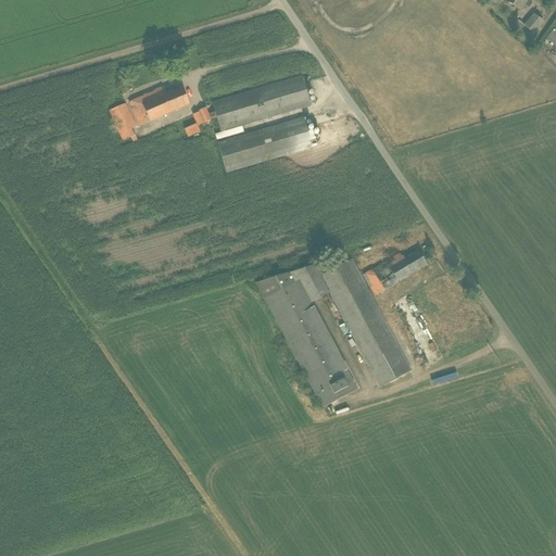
[(520,11),(527,0),(505,0),(505,1),(520,11)]
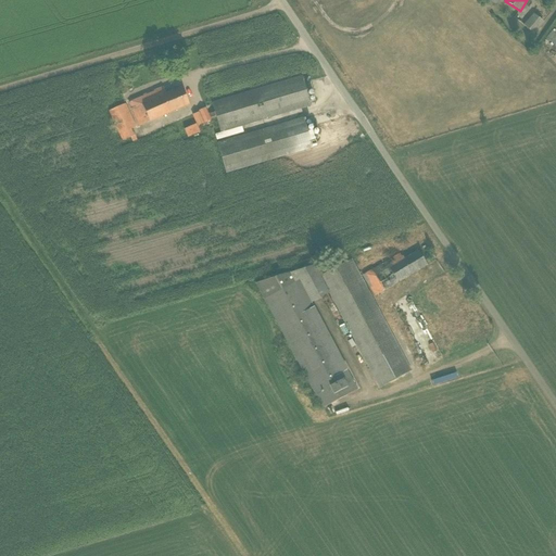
[(533,14),(523,26),(533,35),(543,23),(533,14)]
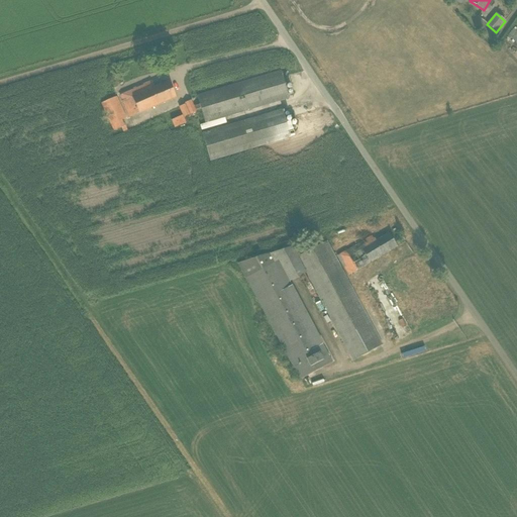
[(197,97),(199,105),(201,109),(205,123),(289,98),(281,72),(197,97)]
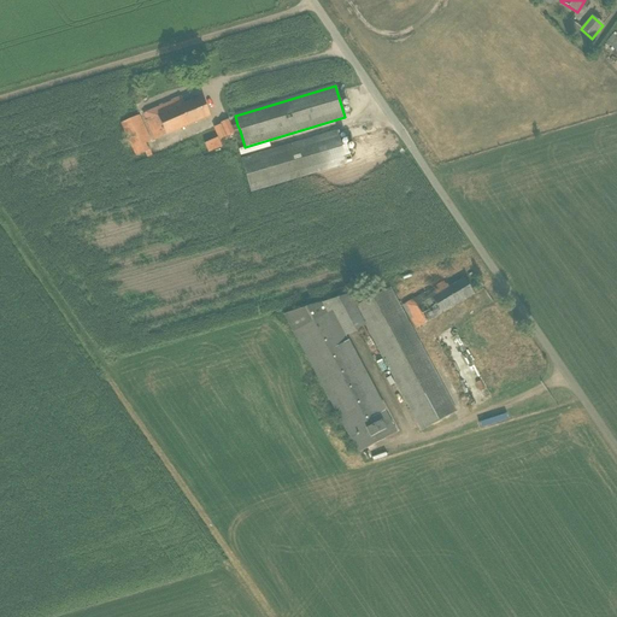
[(184,105),(181,97),(171,101),(171,103),(144,115),(154,140),(165,136),(210,117),(201,98),(192,101),(184,105)]
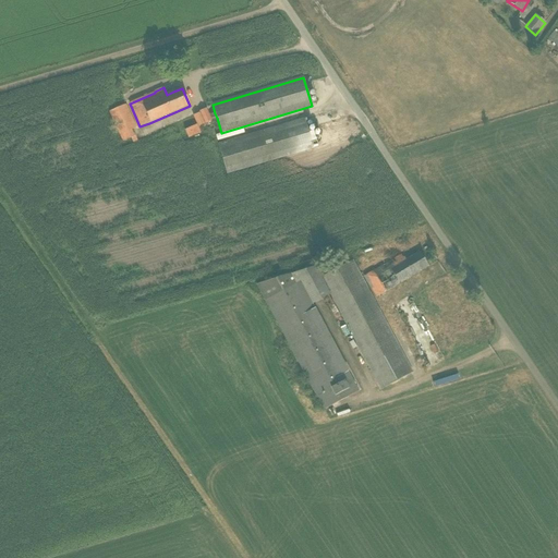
[(136,128),(126,104),(109,111),(122,143),(136,136),(133,130),(136,128)]
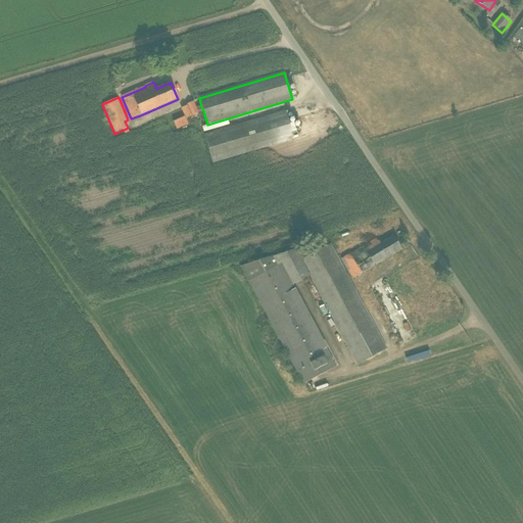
[(192,116),(187,105),(181,108),(185,117),(186,120),(186,119),(192,116)]
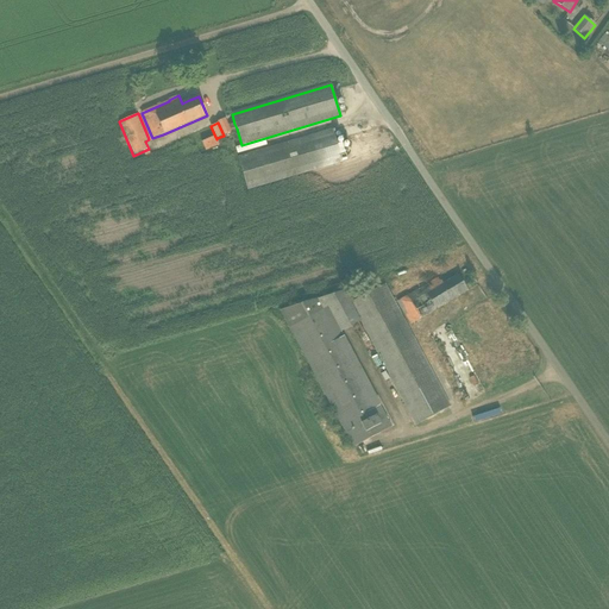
[(334,132),(334,130),(238,158),(248,190),(343,162),(333,132),(334,132)]
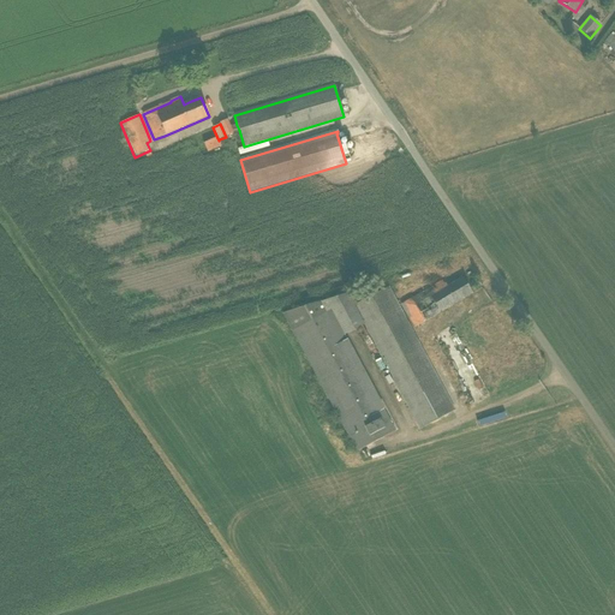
[(219,141),(218,138),(204,143),(208,153),(222,147),(219,139),(219,141)]
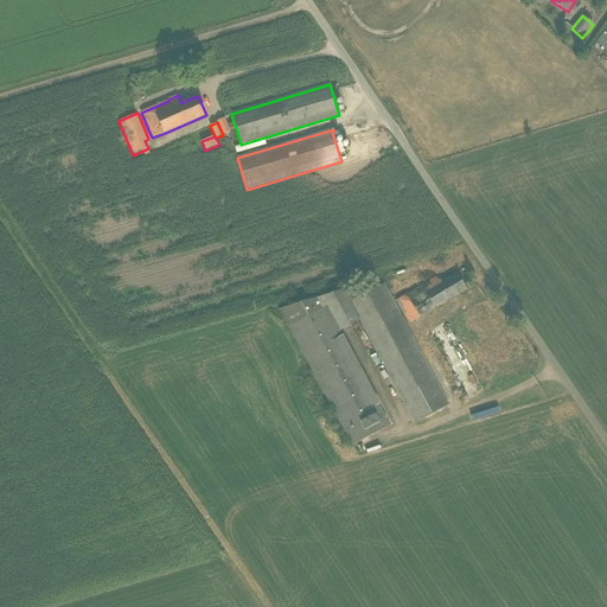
[(410,324),(466,291),(457,274),(441,283),(438,276),(396,301),(410,324)]
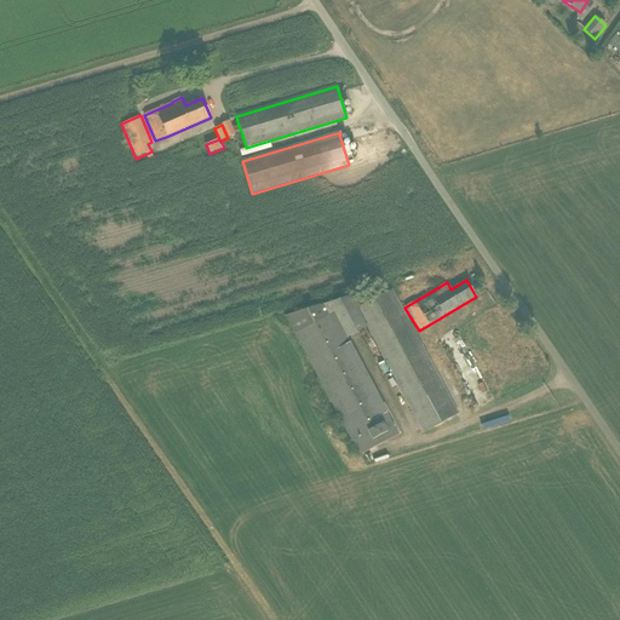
[(348,340),(367,329),(423,434),(459,414),(391,290),(360,306),(355,296),(328,303),(348,340)]
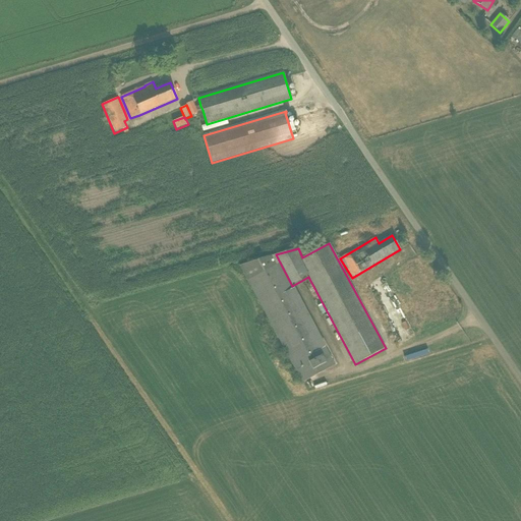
[(335,365),(292,286),(276,254),(240,266),(302,383),(335,365)]
